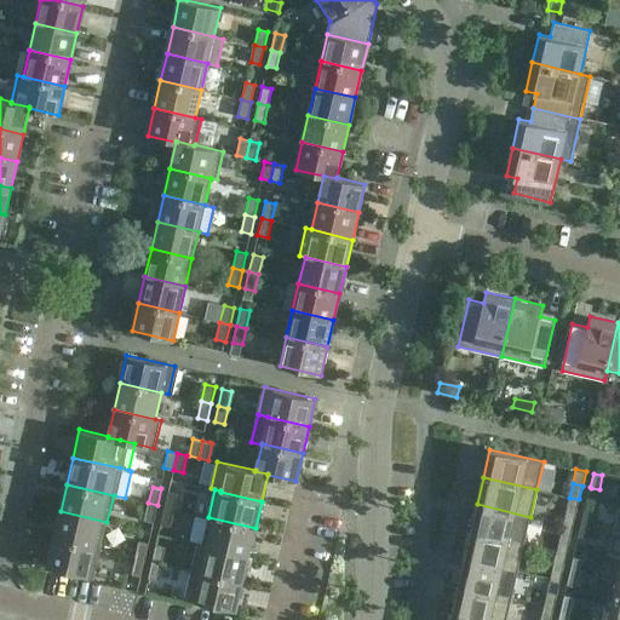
[(178,493),(168,491),(165,507),(174,510),(178,493)]
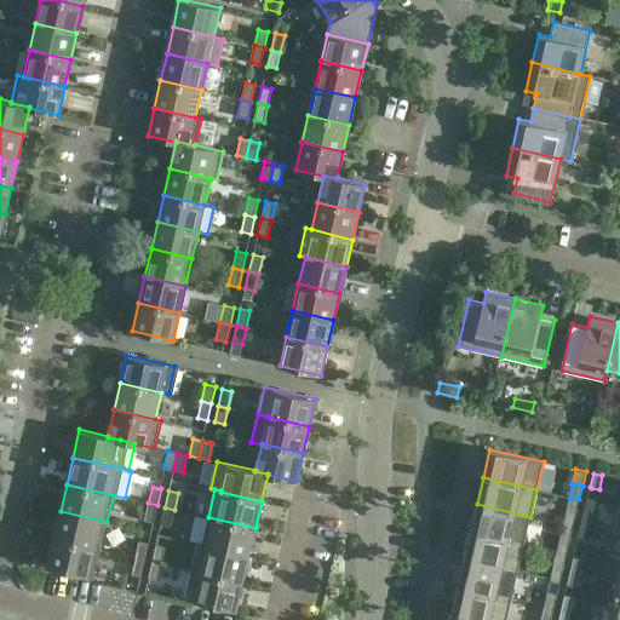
[(577,514),(579,499),(569,498),(566,511),(577,514)]
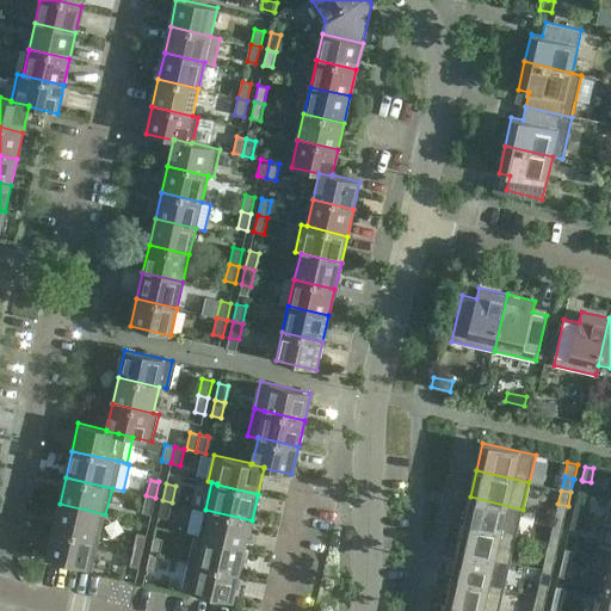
[(152,514),(155,498),(146,495),(142,512),(152,514)]
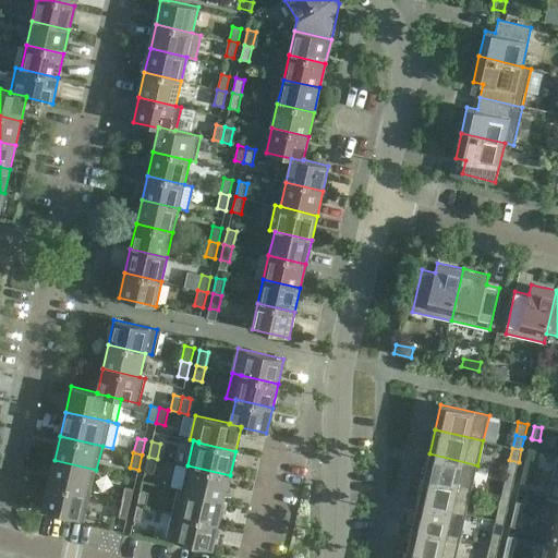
[(472,489),(477,465),(429,453),(423,477),(472,489)]
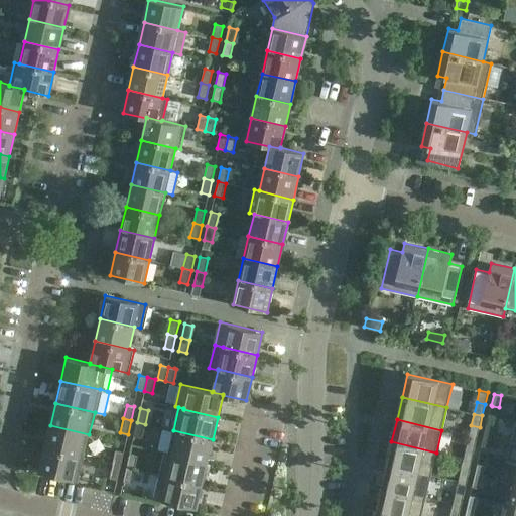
[(142,438),(145,424),(137,422),(134,436),(142,438)]
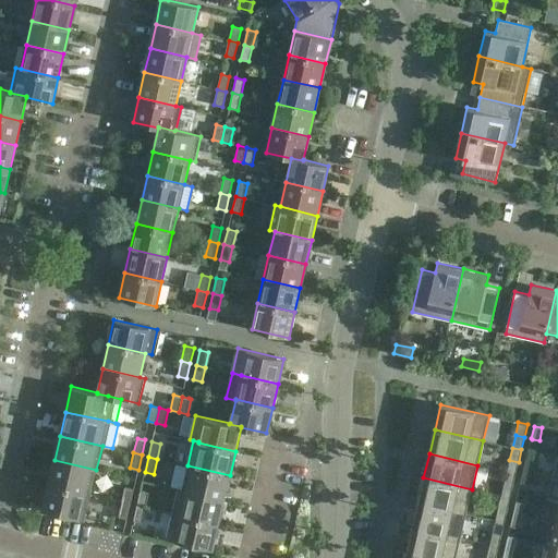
[(526,458),(523,470),(532,472),(535,460),(526,458)]
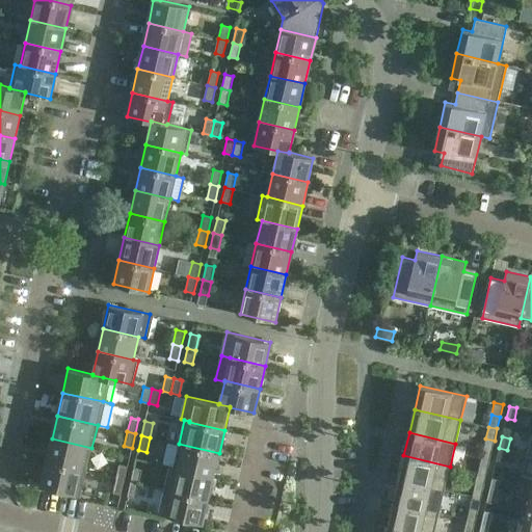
[(86,471),(91,448),(52,439),(47,461),(86,471)]
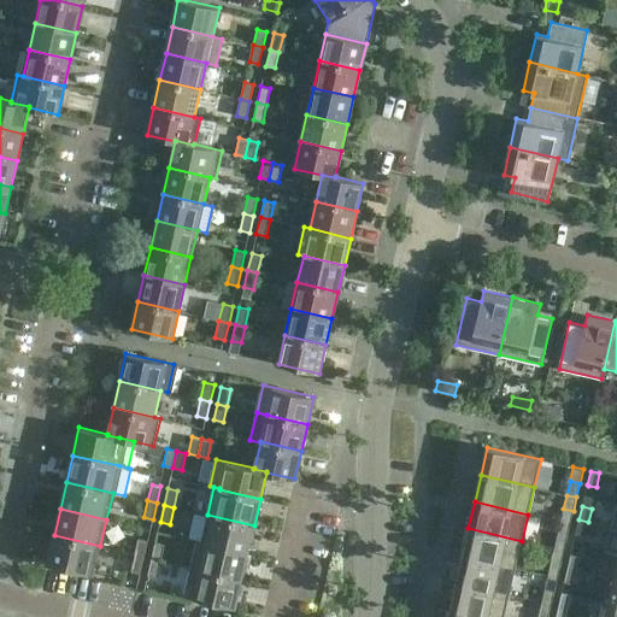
[(570,524),(574,511),(563,509),(560,522),(570,524)]
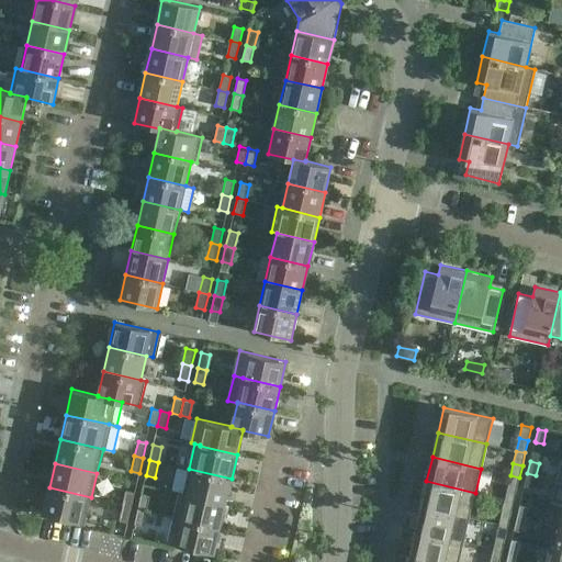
[(225,503),(232,479),(189,469),(183,493),(188,494),(189,494),(225,503)]
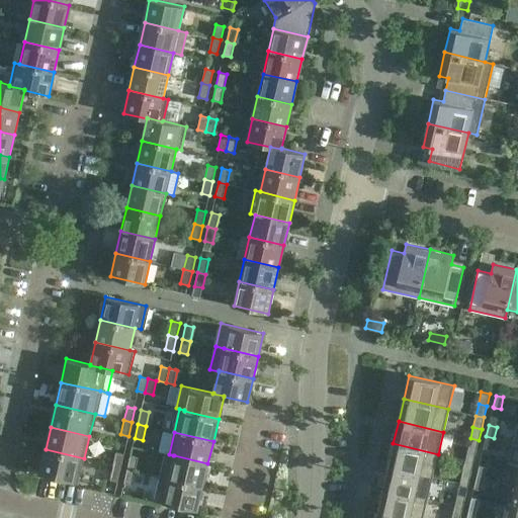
[(491,450),(494,438),(486,436),(483,448),(491,450)]
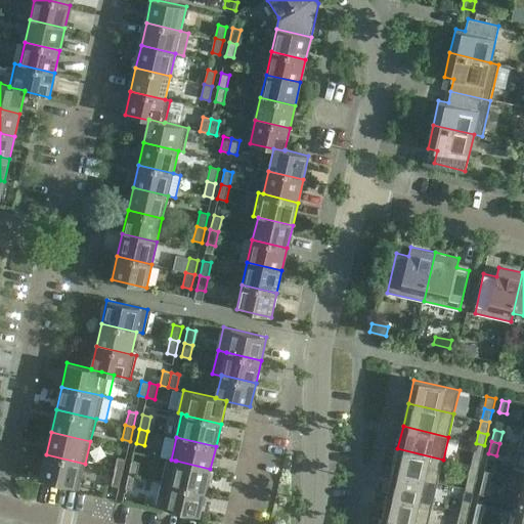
[(482,456),(484,445),(476,443),(473,454),(482,456)]
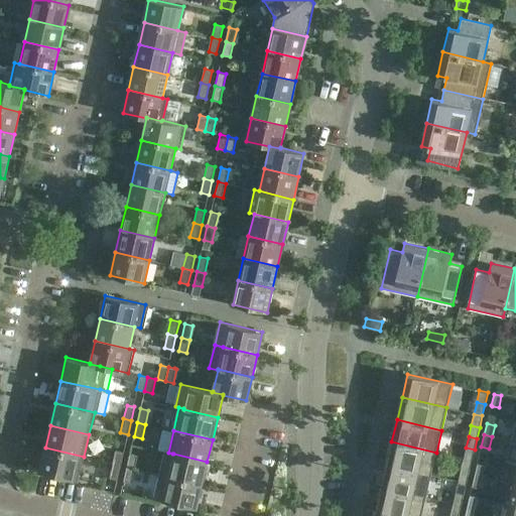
[(431,475),(436,453),(391,441),(386,465),(431,475)]
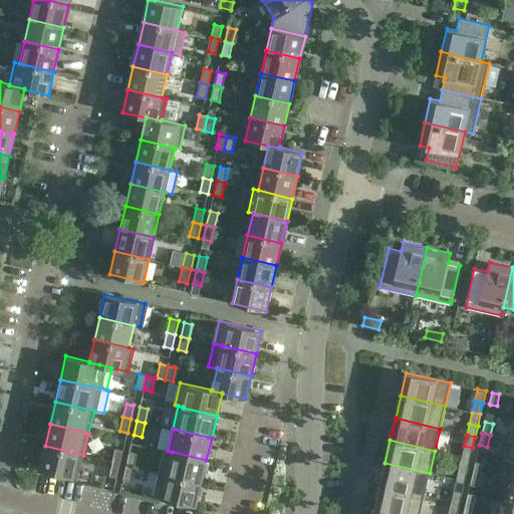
[(513,440),(509,440),(505,460),(512,461),(513,461),(513,440)]
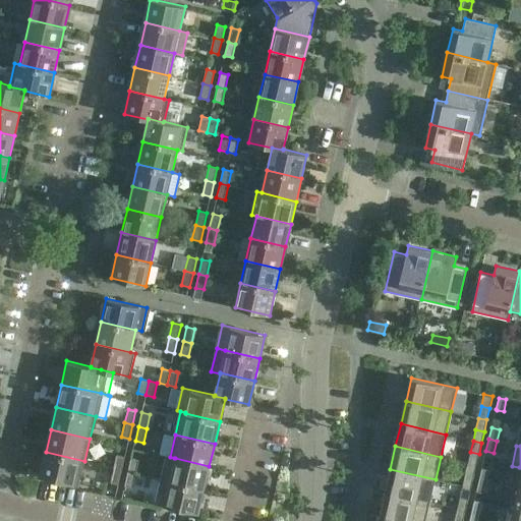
[(79,484),(84,461),(46,452),(40,476),(79,484)]
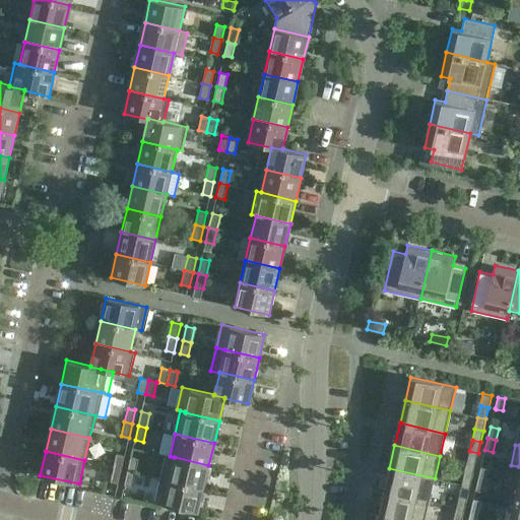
[(475,464),(478,453),(469,451),(467,462),(475,464)]
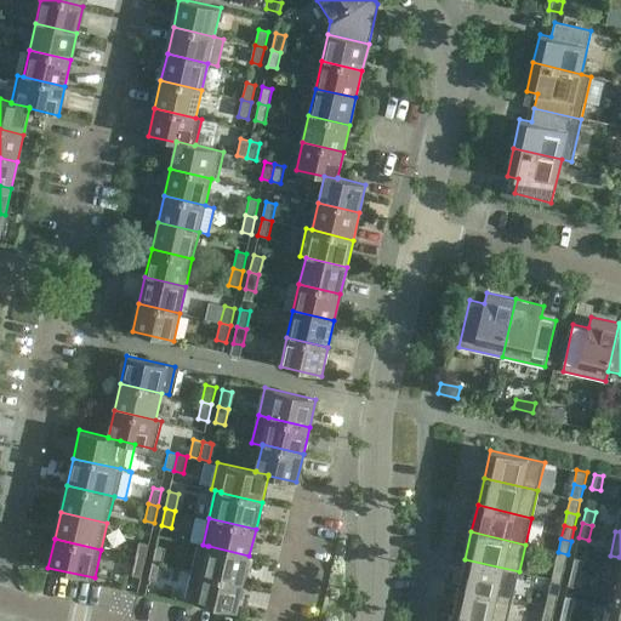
[(140,541),(136,558),(146,560),(149,543),(140,541)]
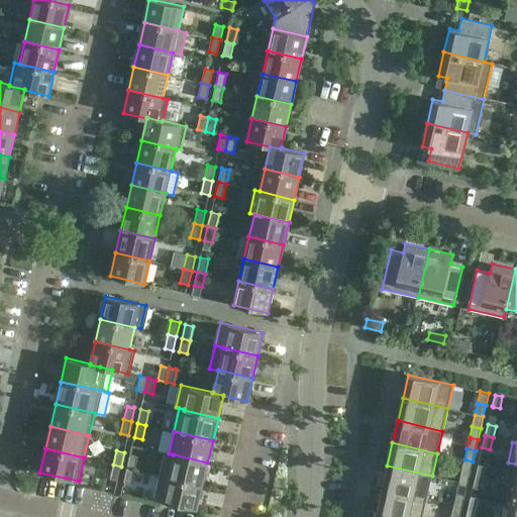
[(202,485),(207,462),(174,454),(173,454),(169,453),(165,453),(160,476),(202,485)]
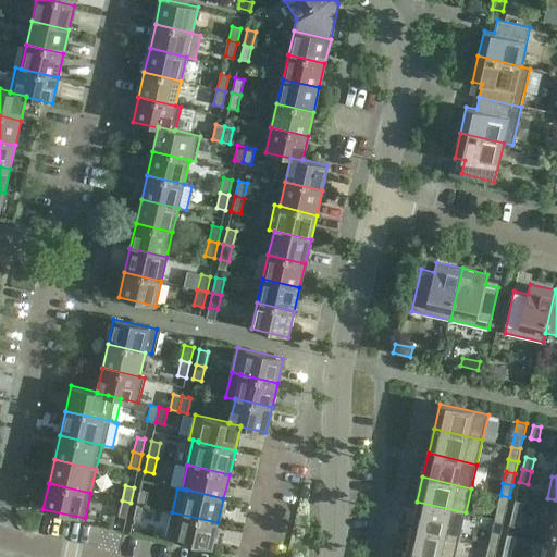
[(140,490),(137,504),(146,506),(149,491),(140,490)]
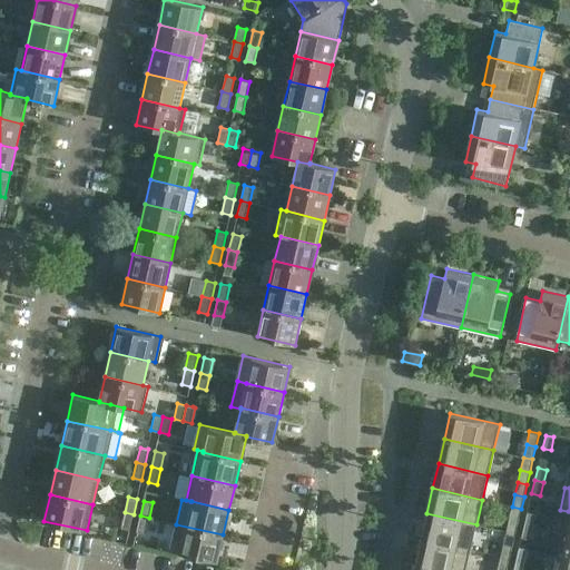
[(518,521),(521,509),(512,507),(509,519),(518,521)]
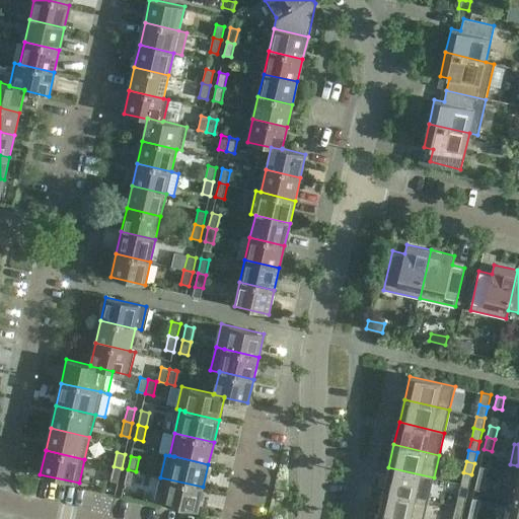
[(119,482),(122,468),(114,466),(110,480),(119,482)]
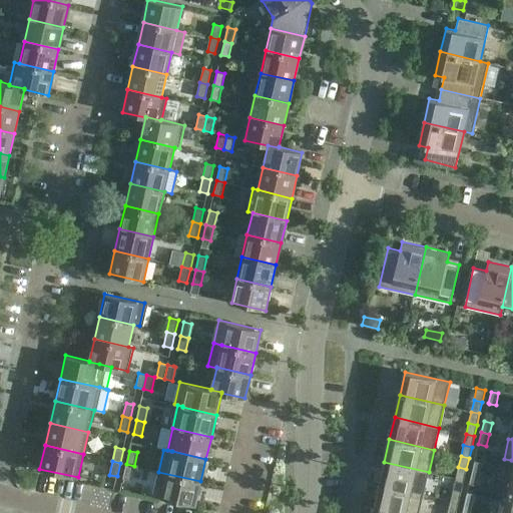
[(474,461),(472,472),(480,474),(482,463),(474,461)]
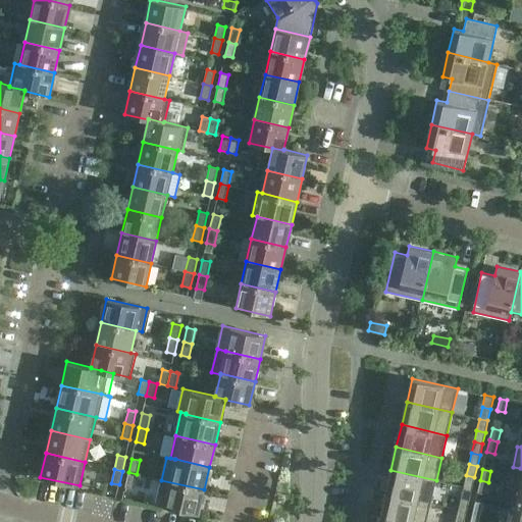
[(430,504),(436,480),(390,470),(385,492),(430,504)]
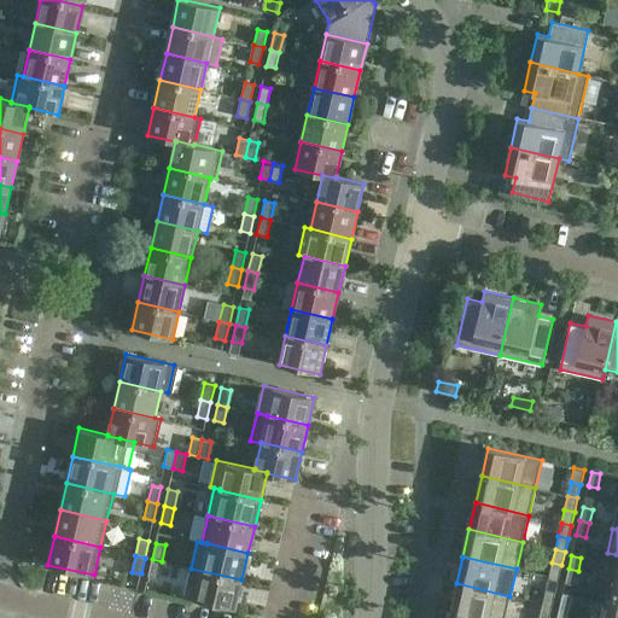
[(157,578),(162,561),(152,559),(149,576),(157,578)]
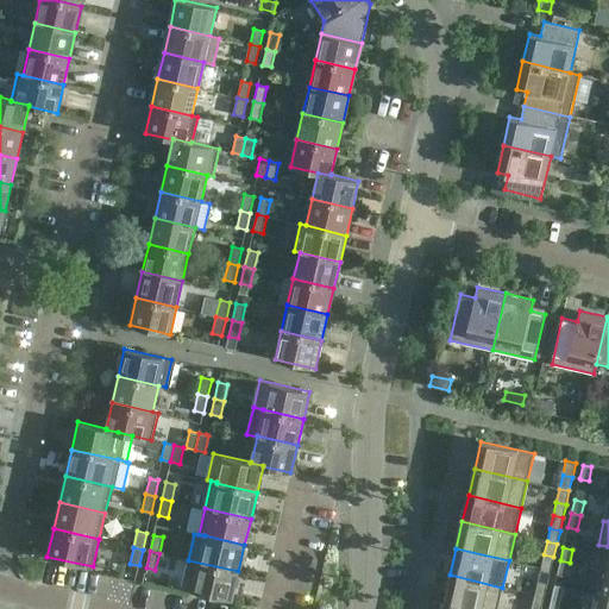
[(551,570),(553,557),(544,554),(540,567),(551,570)]
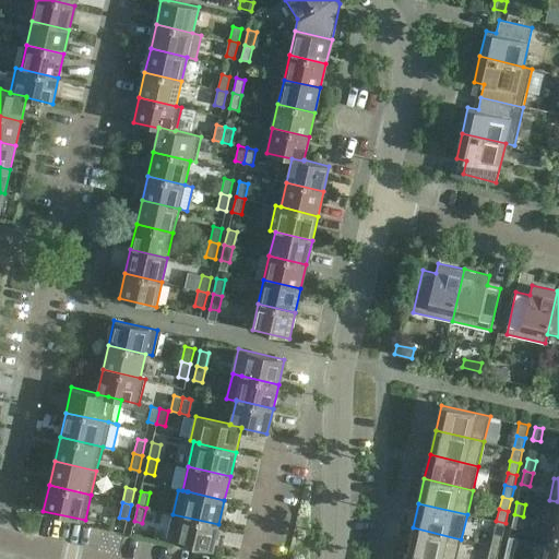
[(213,550),(218,524),(173,514),(167,539),(213,550)]
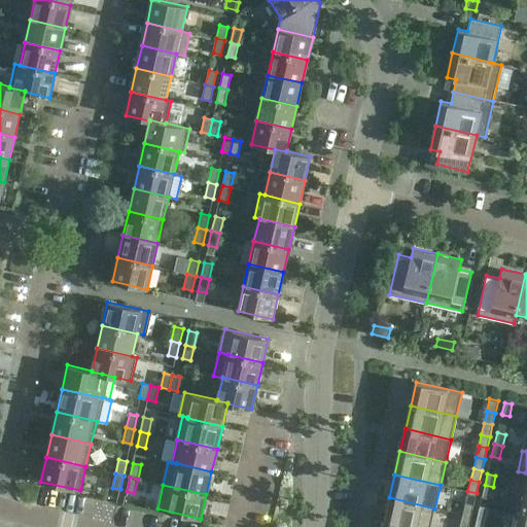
[(490,499),(493,487),(485,485),(482,497),(490,499)]
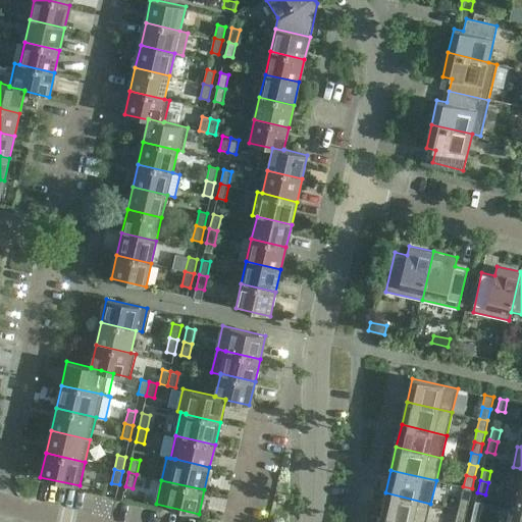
[(469,501),(472,488),(463,486),(461,499),(469,501)]
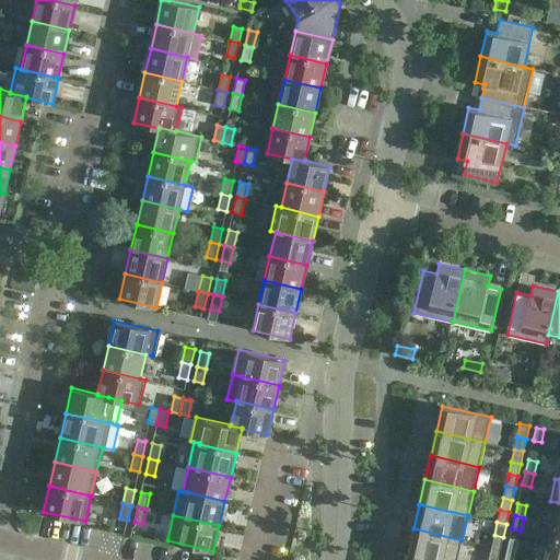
[(559,549),(559,525),(552,524),(547,546),(559,549)]
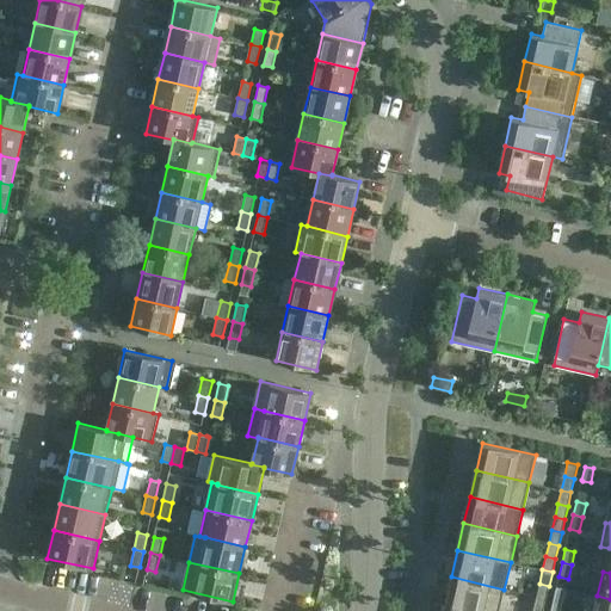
[(477,610),(499,610),(504,590),(451,576),(445,604),(477,610)]
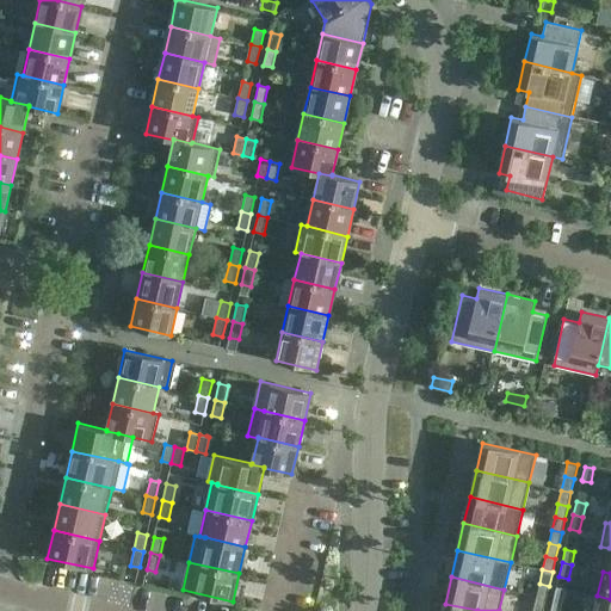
[(547,599),(549,586),(539,584),(536,597),(547,599)]
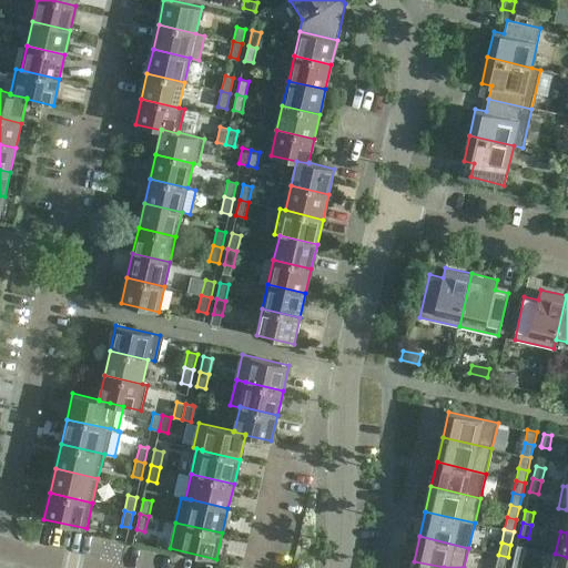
[(567,567),(567,557),(555,554),(551,567),(567,567)]
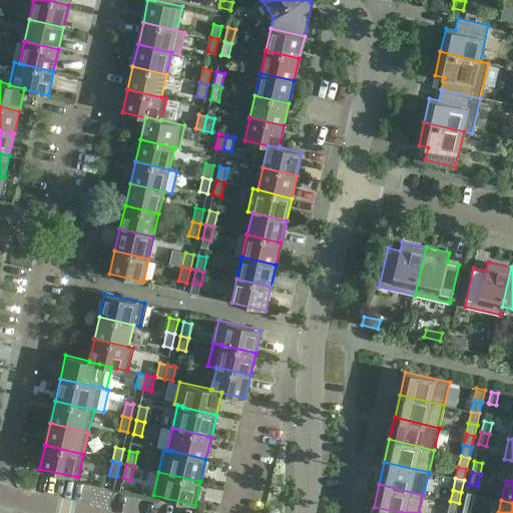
[(451,512),(456,512),(459,503),(450,501),(448,512),(451,512)]
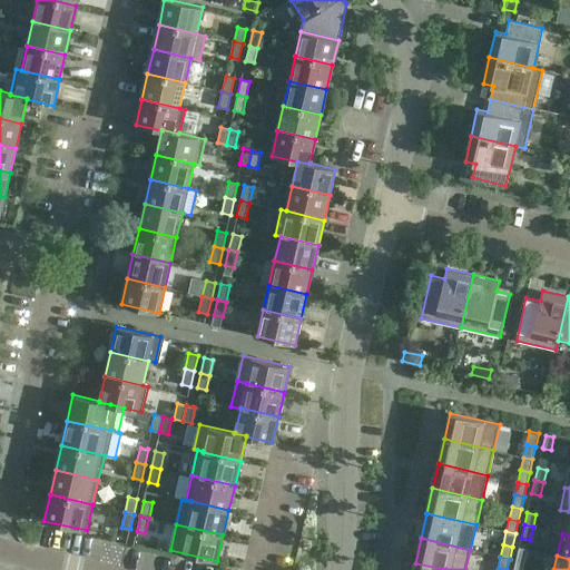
[(517,557),(514,569),(516,569),(522,569),(526,559),(517,557)]
